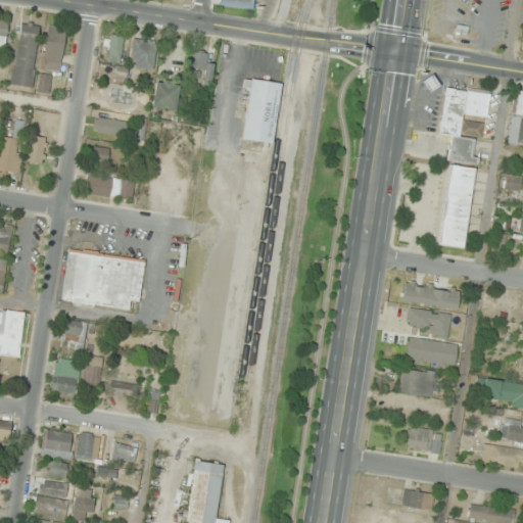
[(254,0),(219,0),(219,5),(253,9),(254,0)]
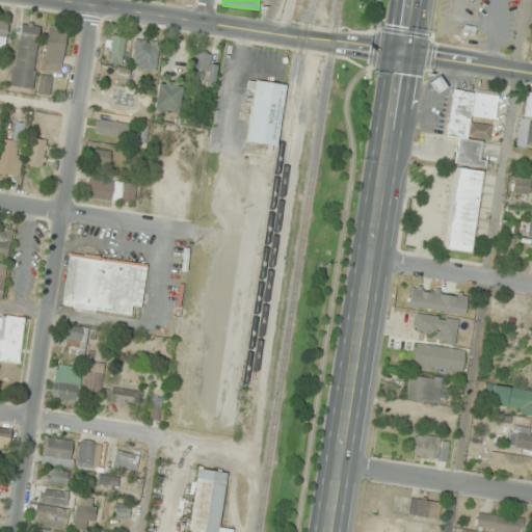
[(42,25),(21,22),(11,86),(32,88),(42,25)]
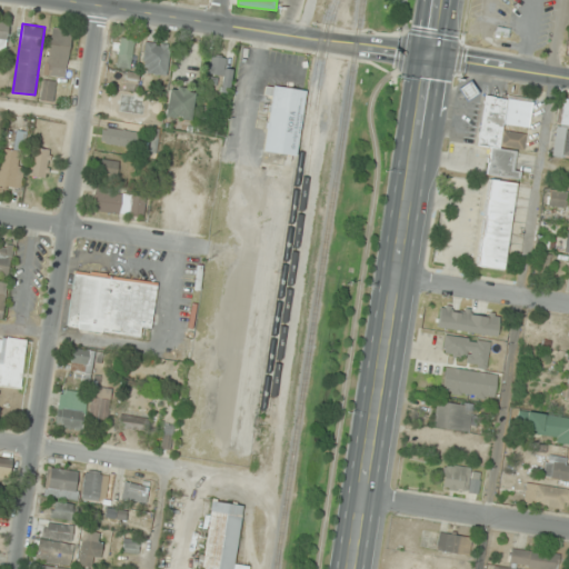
[(46,76),(66,78),(71,31),(50,29),(46,76)]
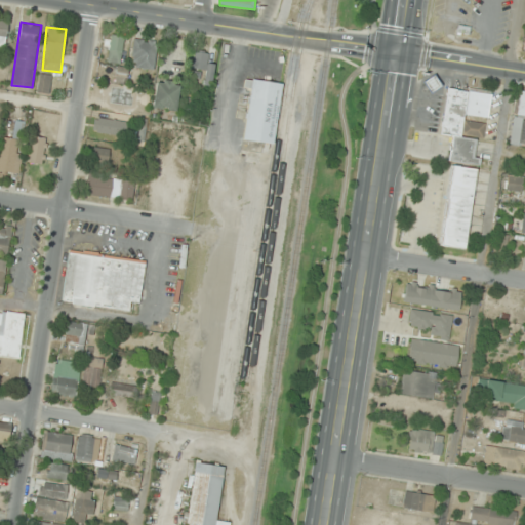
[(121,64),(123,36),(108,34),(105,62),(121,64)]
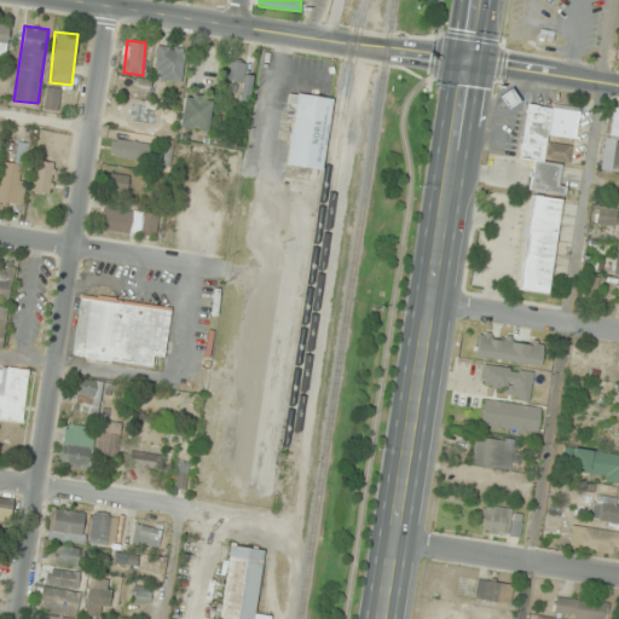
[(181,82),(185,48),(157,45),(154,79),(181,82)]
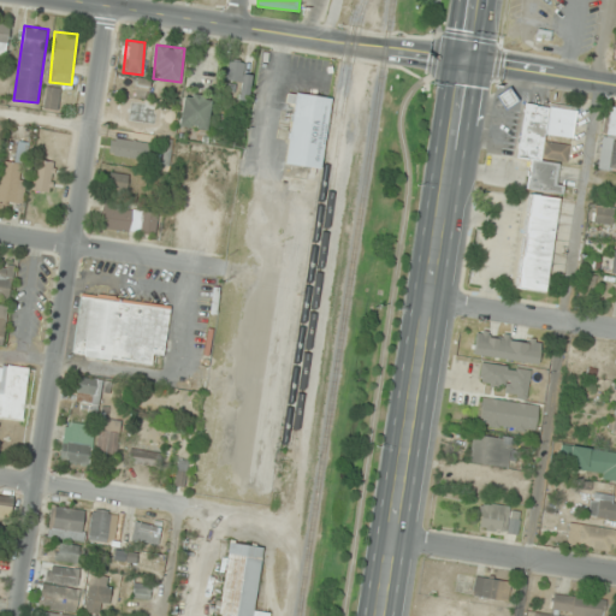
[(237,99),(248,100),(253,64),(227,60),(225,82),(240,83),(237,99)]
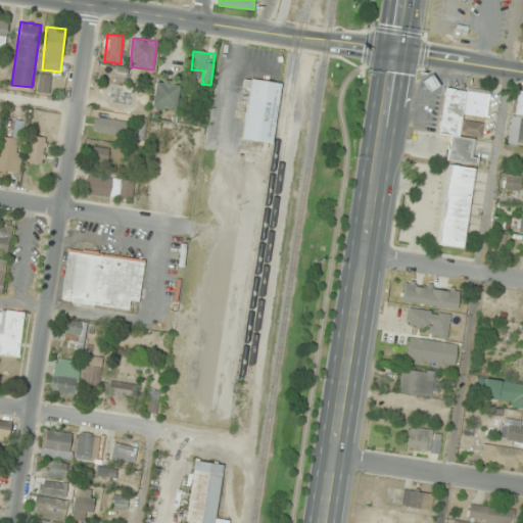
[(48,94),(52,76),(40,73),(36,92),(48,94)]
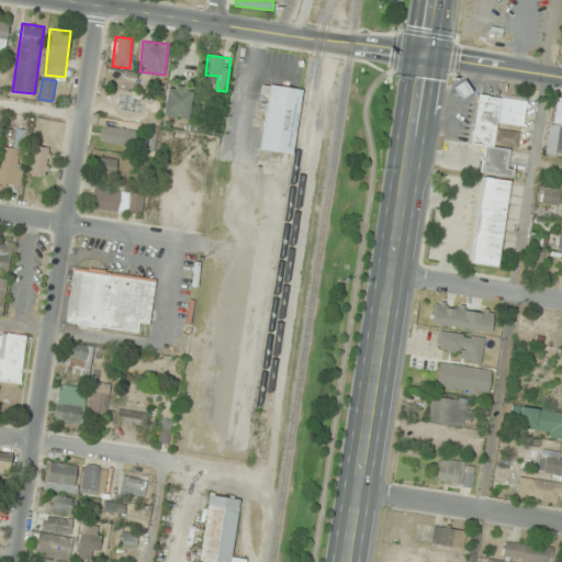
[(459,99),(471,93),(465,81),(453,87),(459,99)]
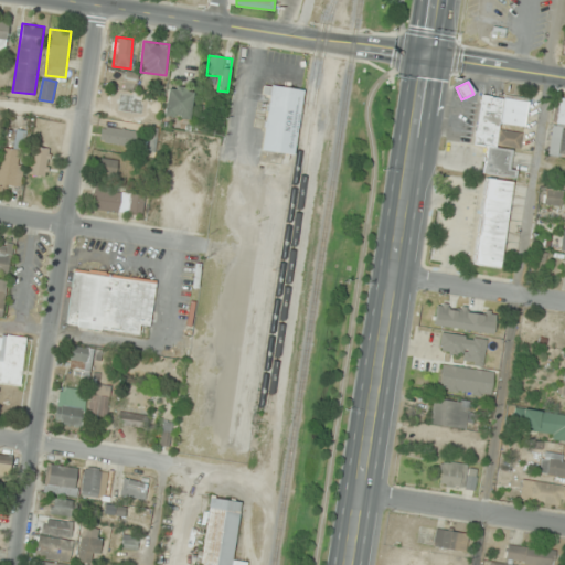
[(187,120),(195,91),(171,84),(162,114),(187,120)]
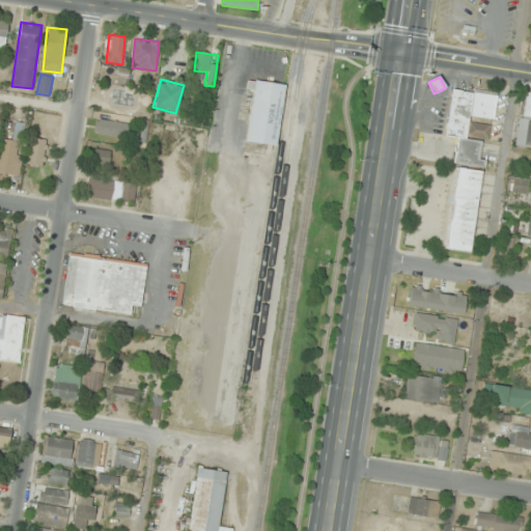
[(286,85),(248,79),(246,89),(254,90),(246,140),(277,145),(286,85)]
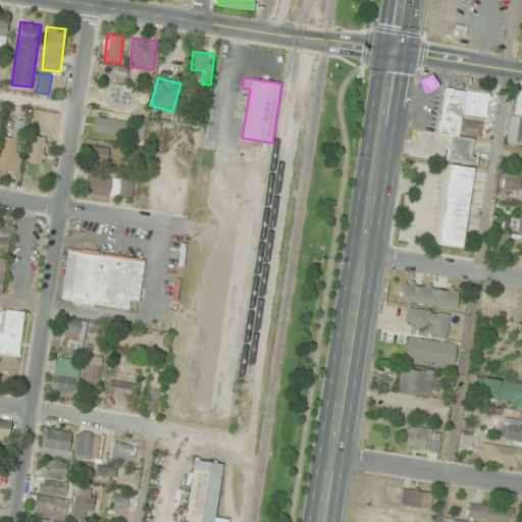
[(122,88),(102,86),(101,99),(121,102),(122,88)]
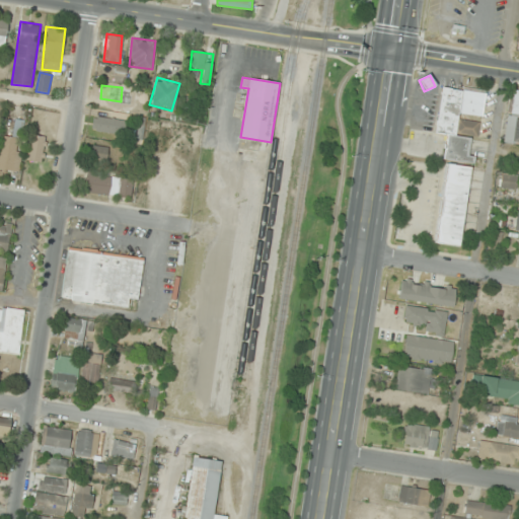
[(444,159),(474,163),(475,155),(468,154),(471,137),(477,138),(479,119),(483,120),(486,93),(441,87),(435,133),(447,135),(444,159)]
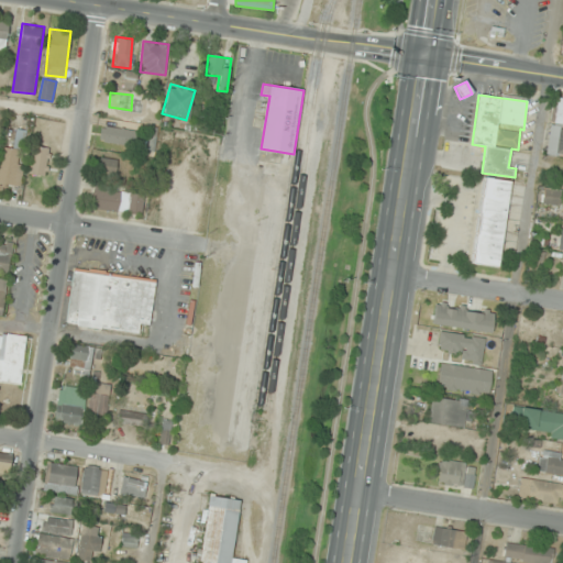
[(138,131),(107,125),(103,145),(134,150),(138,131)]
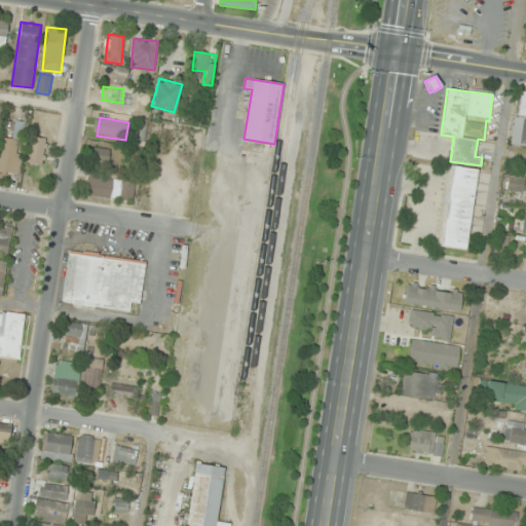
[(510,144),(525,146),(525,119),(514,118),(510,144)]
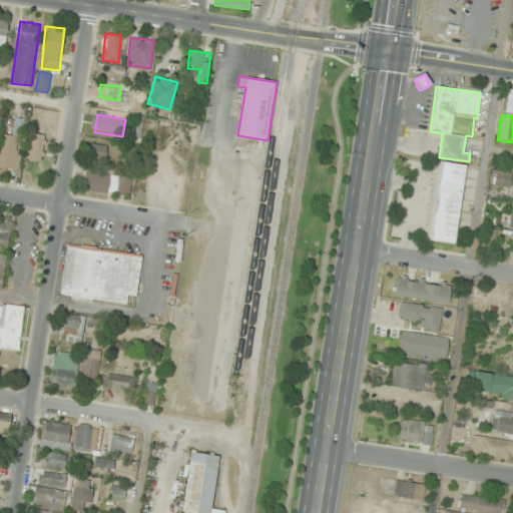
[(41,160),(46,135),(30,132),(26,157),(41,160)]
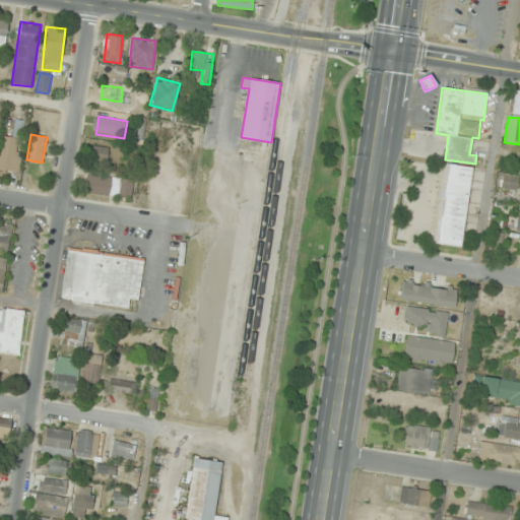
[(0,173),(21,173),(21,137),(0,137),(0,173)]
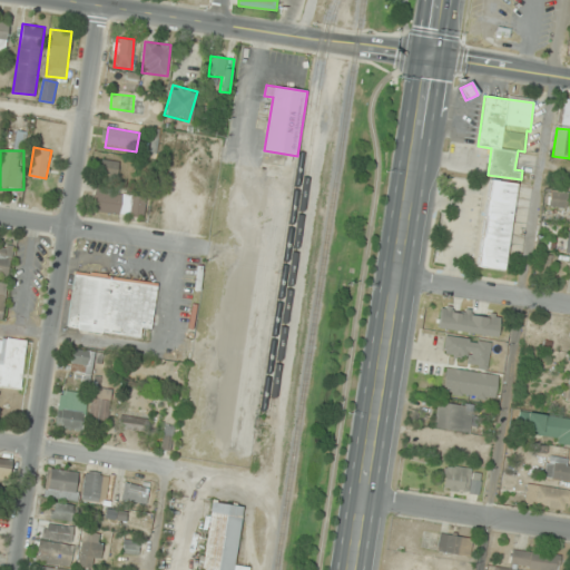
[(119,182),(119,161),(100,161),(100,182),(119,182)]
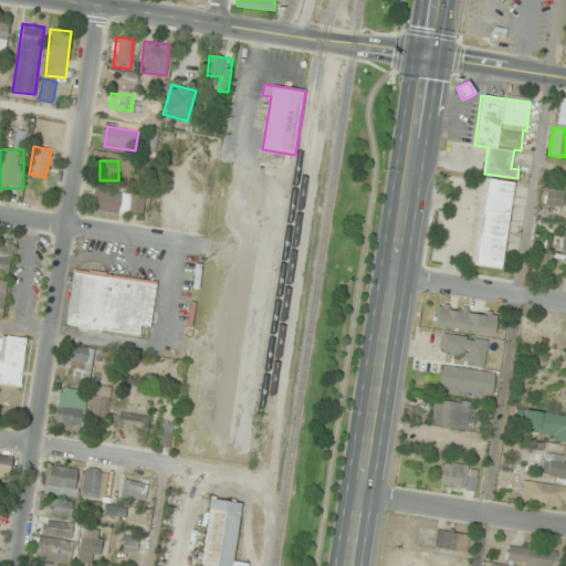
[(513,181),(485,178),(475,266),(503,270),(513,181)]
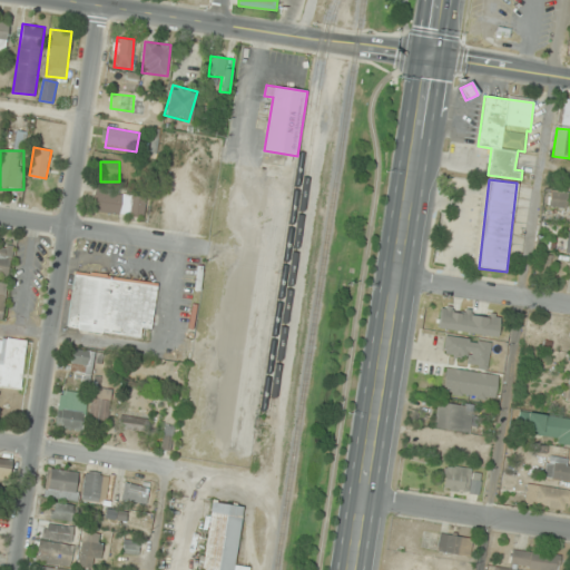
[(94,210),(144,217),(147,194),(96,187),(94,210)]
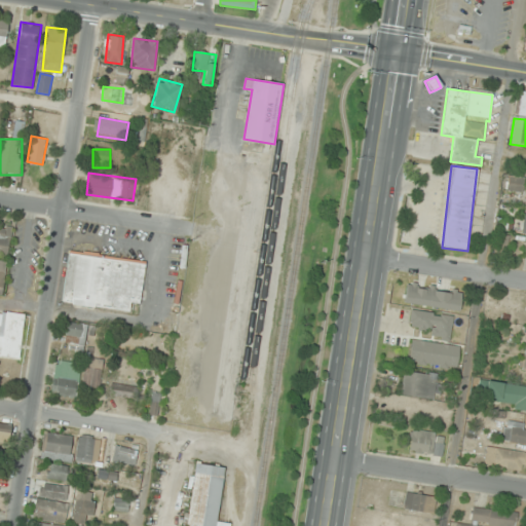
[(525,177),(508,176),(506,190),(523,192),(525,177)]
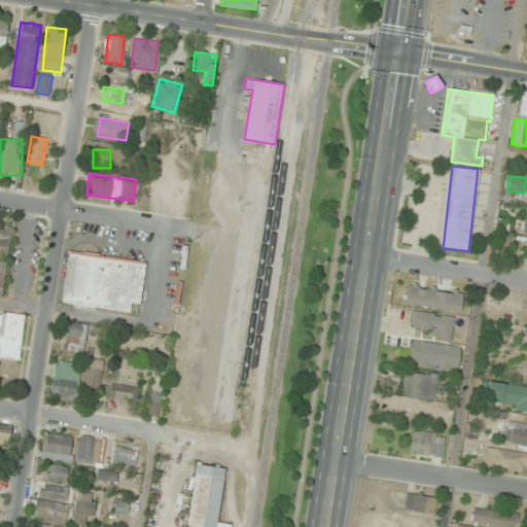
[(0,294),(3,295),(11,229),(0,226),(0,254),(0,257),(0,294)]
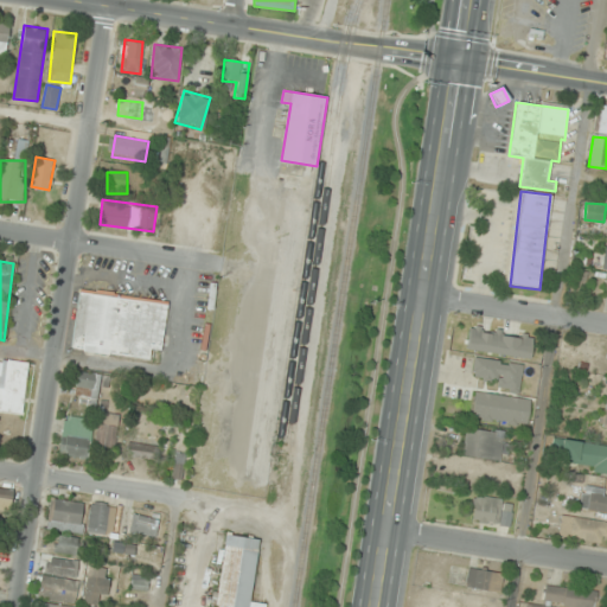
[(71,350),(160,362),(168,300),(80,289),(71,350)]
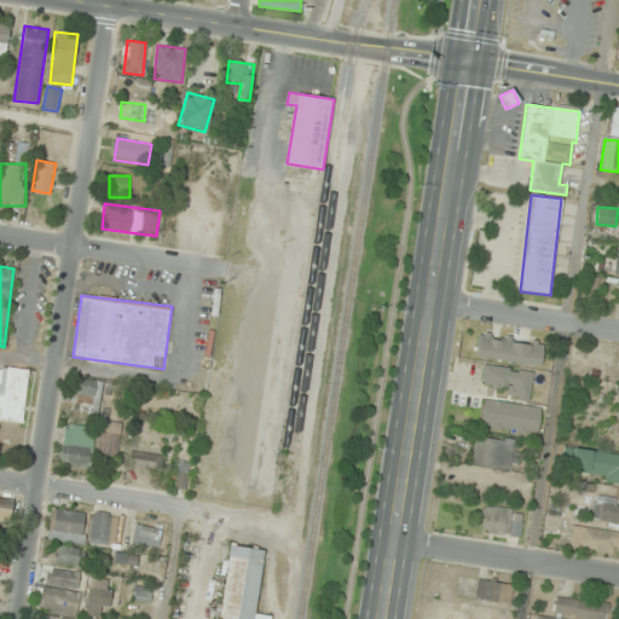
[(543,347),(478,334),(474,354),(538,368),(543,347)]
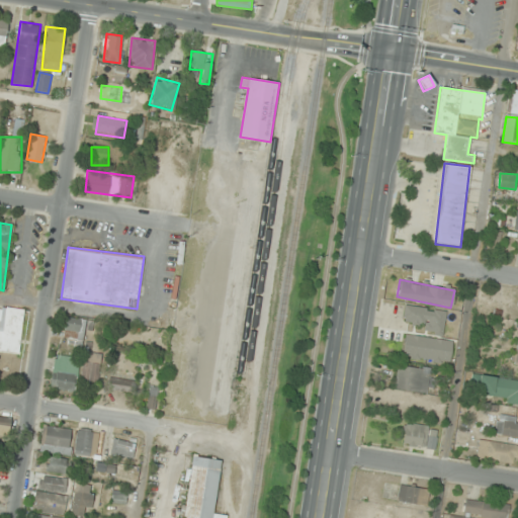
[(445,311),(405,307),(403,327),(443,332),(445,311)]
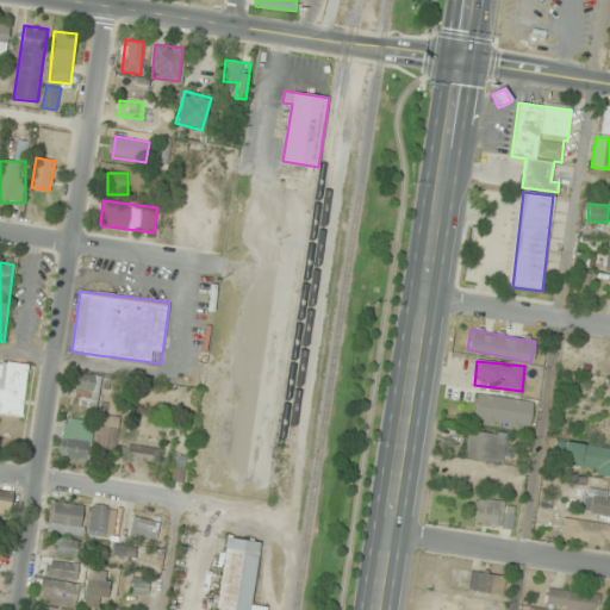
[(0,414),(23,417),(30,366),(0,362),(0,414)]
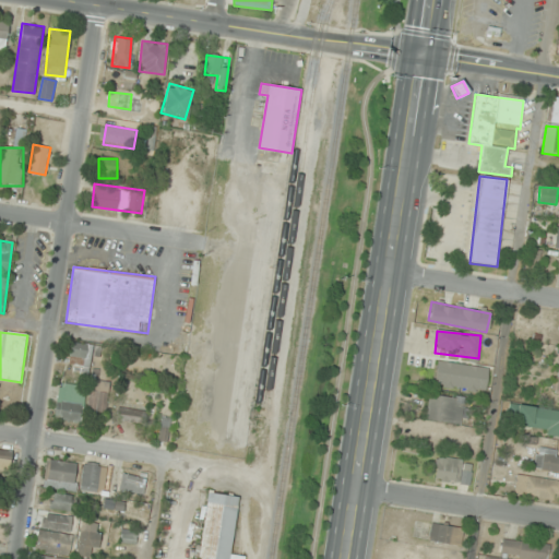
[(92,343),(69,343),(69,371),(92,371),(92,343)]
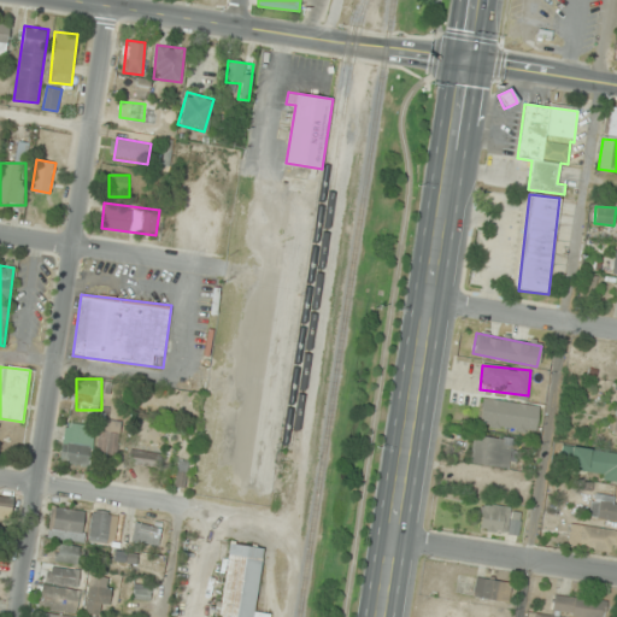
[(117,456),(121,422),(100,419),(97,453),(117,456)]
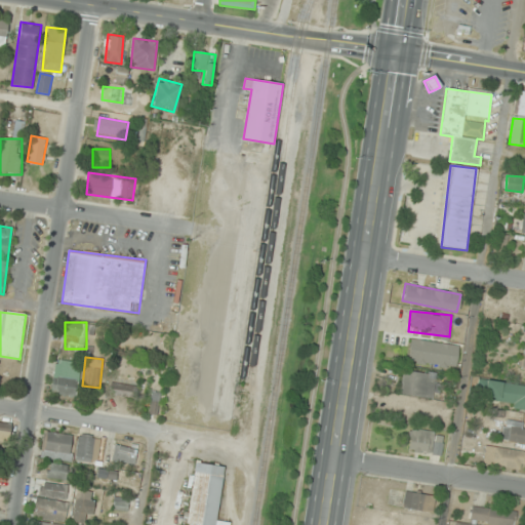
[(80,366),(55,362),(50,394),(75,399),(80,366)]
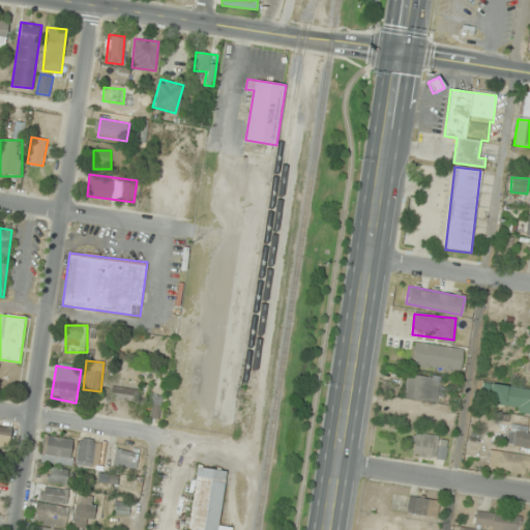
[(404,398),(438,402),(441,378),(407,374),(404,398)]
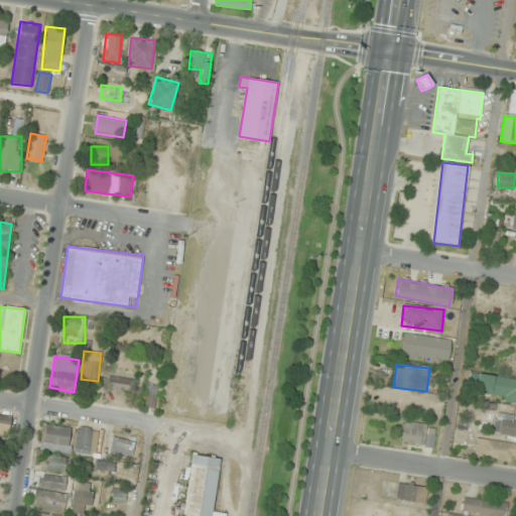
[(107,388),(130,391),(132,379),(109,376),(107,388)]
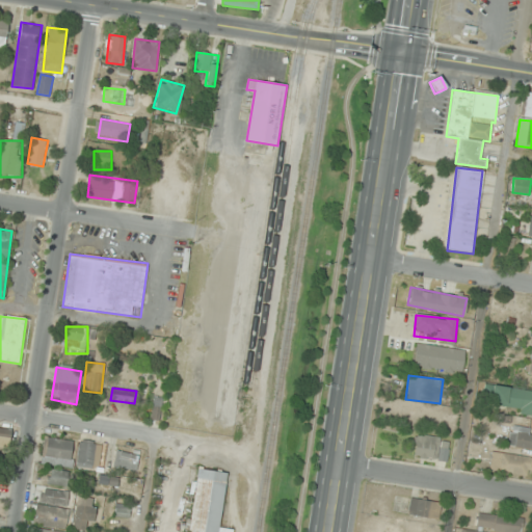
[(531,413),(531,390),(493,388),(490,409),(531,413)]
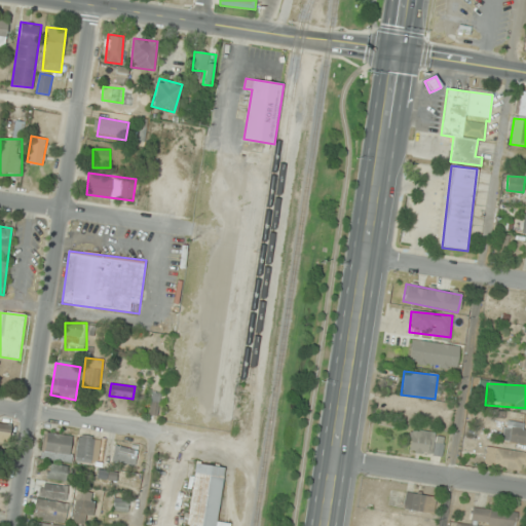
[(161,395),(152,392),(148,415),(158,416),(161,395)]
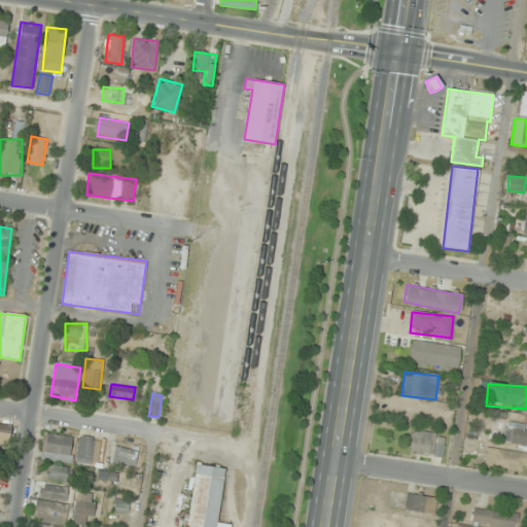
[(11,425),(0,423),(0,443),(9,445),(11,425)]
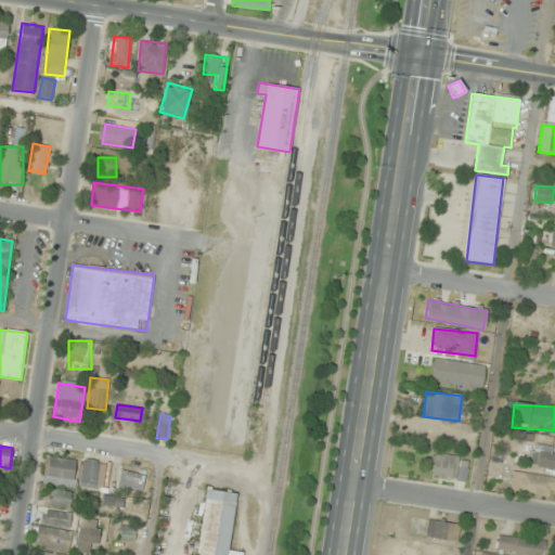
[(554,466),(554,446),(532,446),(533,466),(554,466)]
